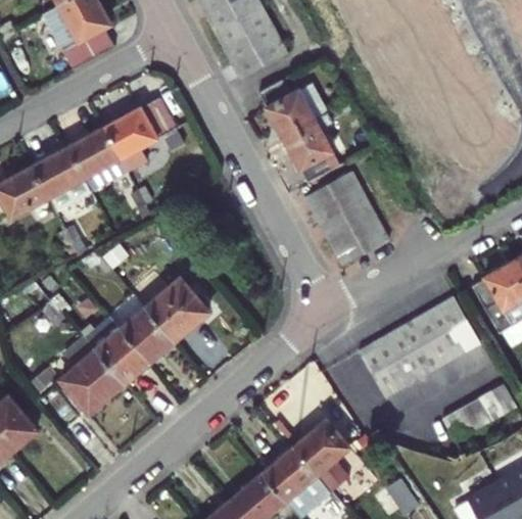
[(96,0),(70,0),(60,6),(80,42),(110,27),(96,0)]
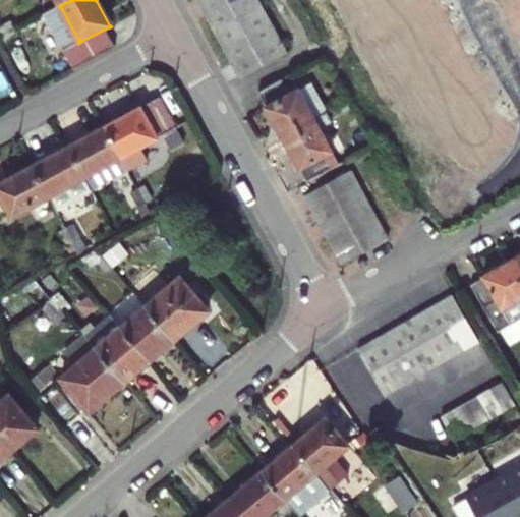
[(199,0),(196,2),(206,17),(230,4),(227,0),(199,0)]
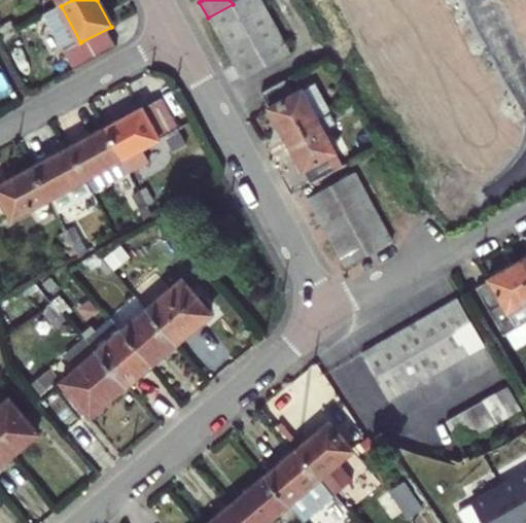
[(241,0),(233,4),(242,21),(267,8),(261,0),(241,0)]
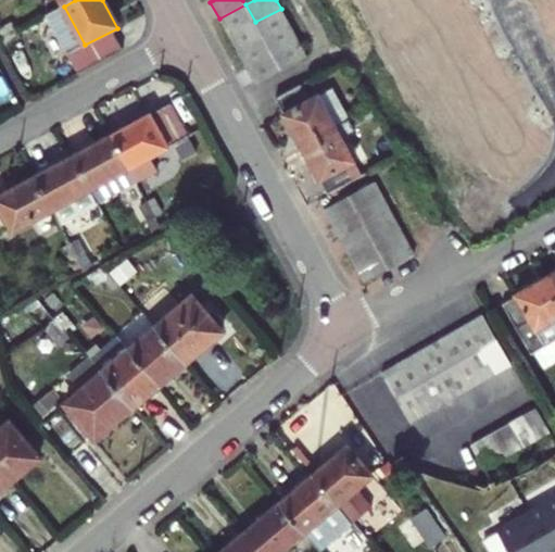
[(219,19),(229,36),(255,22),(246,4),(219,19)]
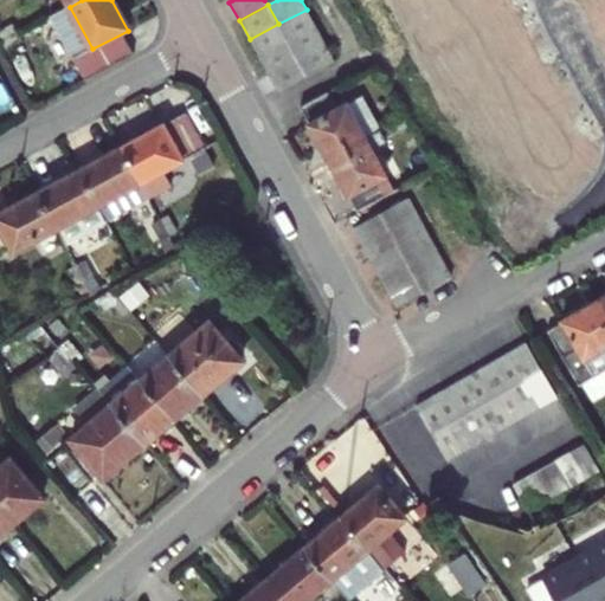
[(307,10),(278,24),(288,41),(316,27),(307,10)]
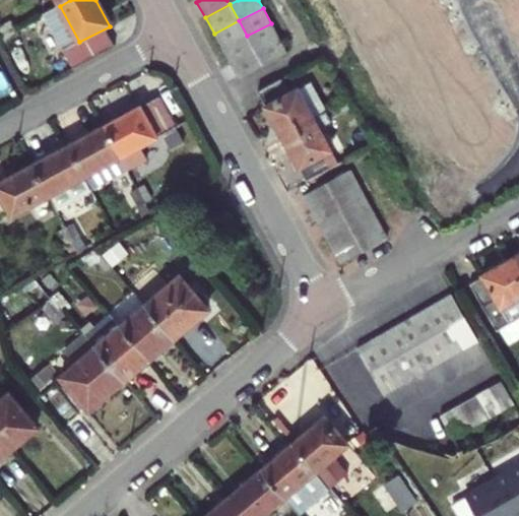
[(239,20),(214,34),(222,49),(247,36),(239,20)]
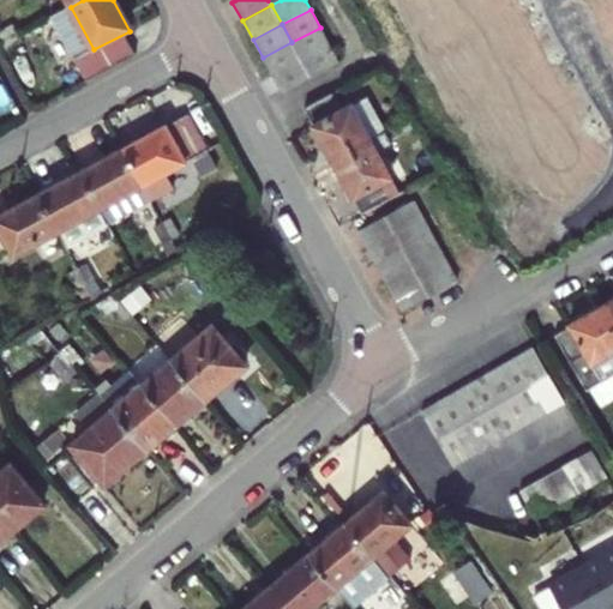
[(14,28),(0,35),(0,38),(4,44),(19,36),(14,28)]
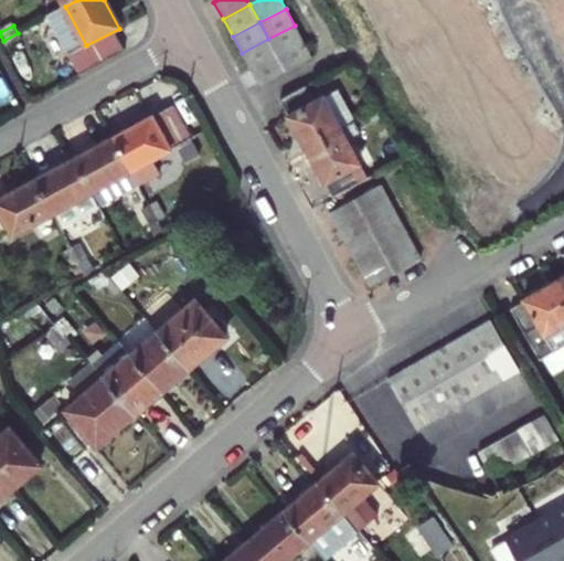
[(295,25),(268,39),(277,56),(304,42),(295,25)]
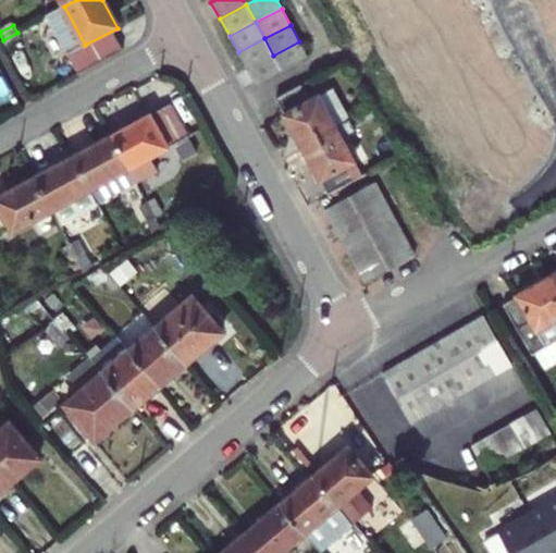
[(21,39),(17,33),(3,40),(7,47),(21,39)]
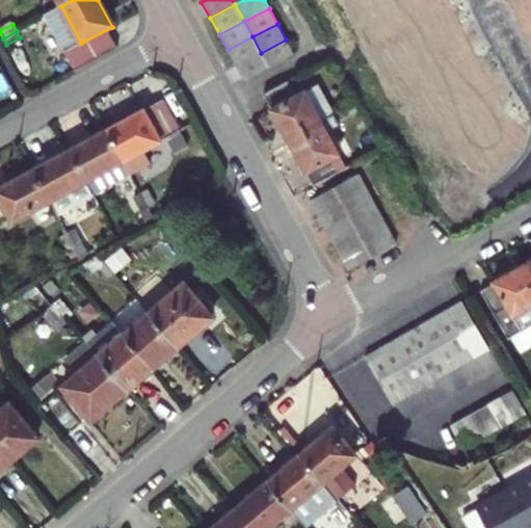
[(253,36),(228,50),(237,67),(261,53),(253,36)]
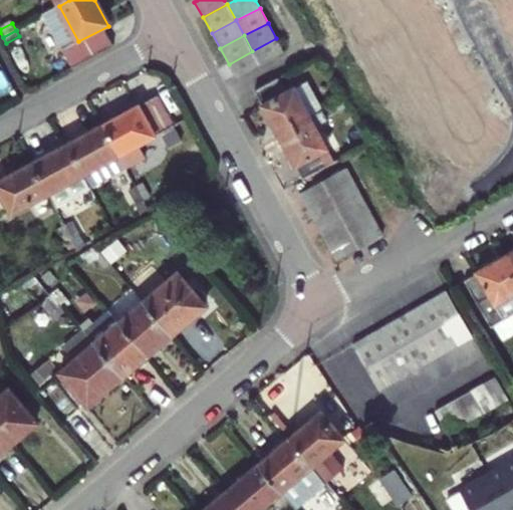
[(252,51),(260,66),(285,53),(276,38),(252,51)]
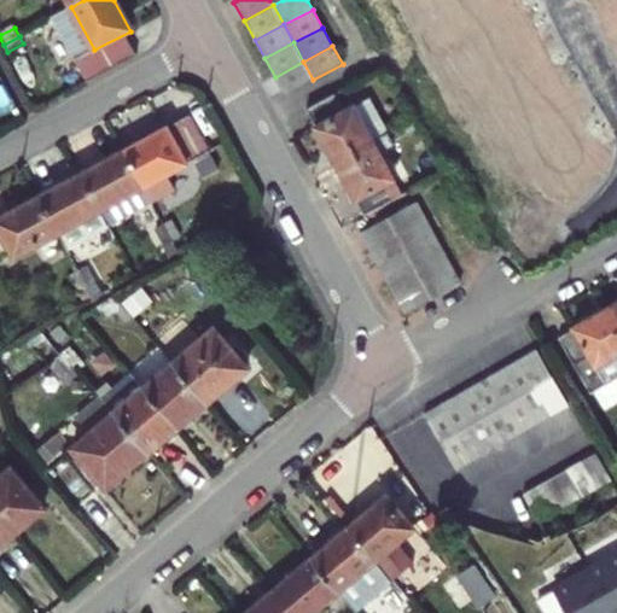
[(303,62),(275,77),(285,95),(313,80),(303,62)]
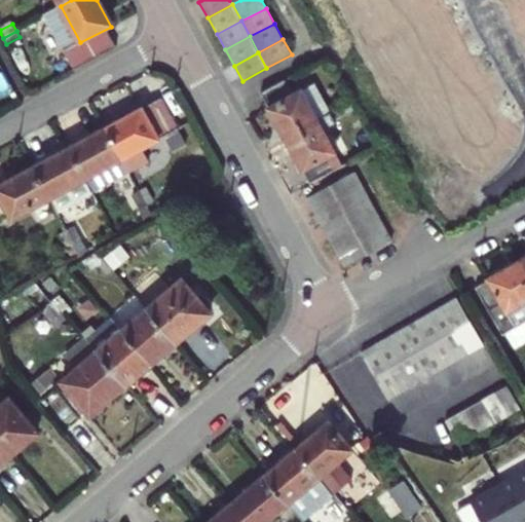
[(287,82),(261,96),(286,141),(329,118),(330,117),(313,85),(294,96),(287,82)]
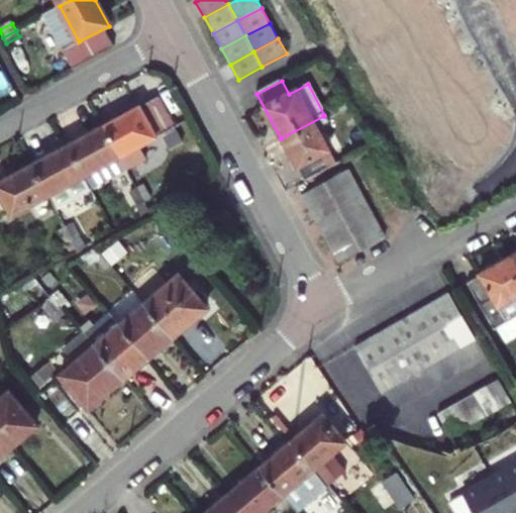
[(102,127),(119,159),(173,129),(157,99),(102,127)]
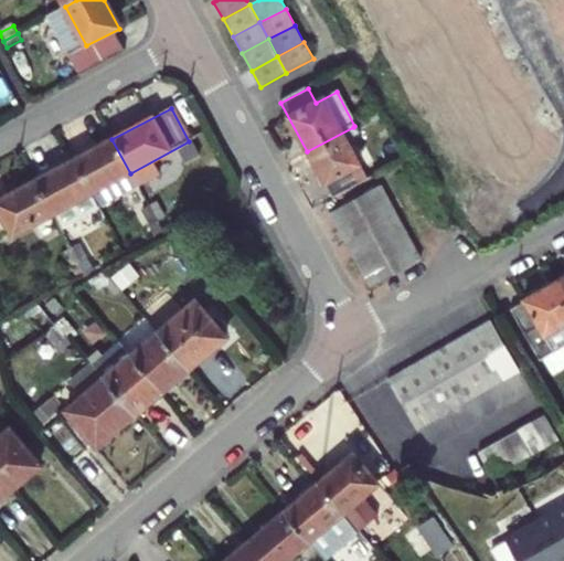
[(360,140),(353,127),(307,151),(331,201),(360,186),(351,169),(359,165),(349,146),(360,140)]
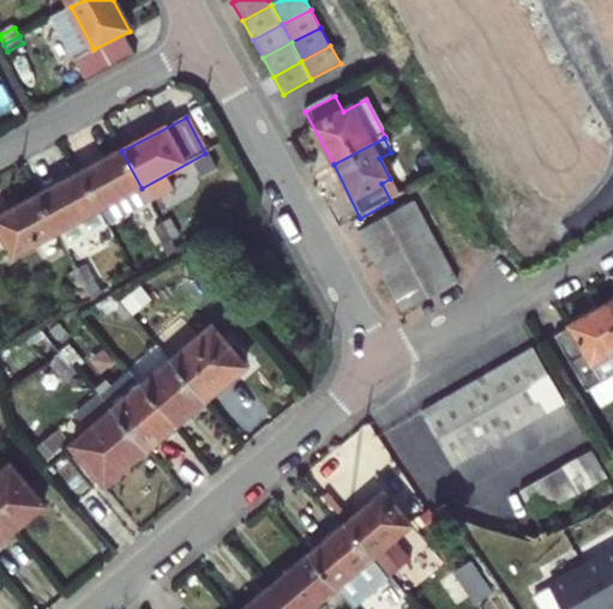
[(121,151),(79,175),(107,225),(149,202),(142,188),(121,151)]
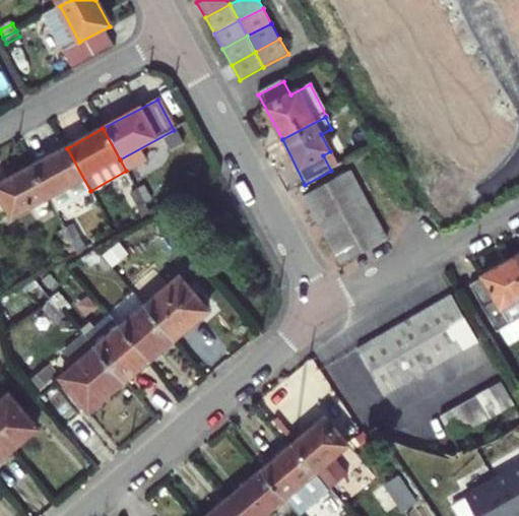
[(90,191),(67,148),(31,168),(48,198),(55,210),(90,191)]
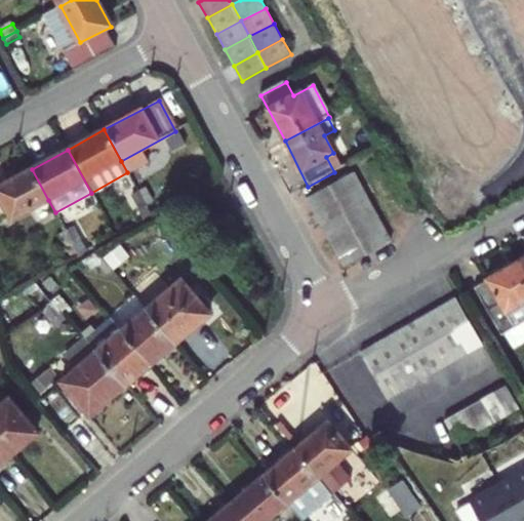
[(343,168),(333,153),(326,157),(334,172),(343,168)]
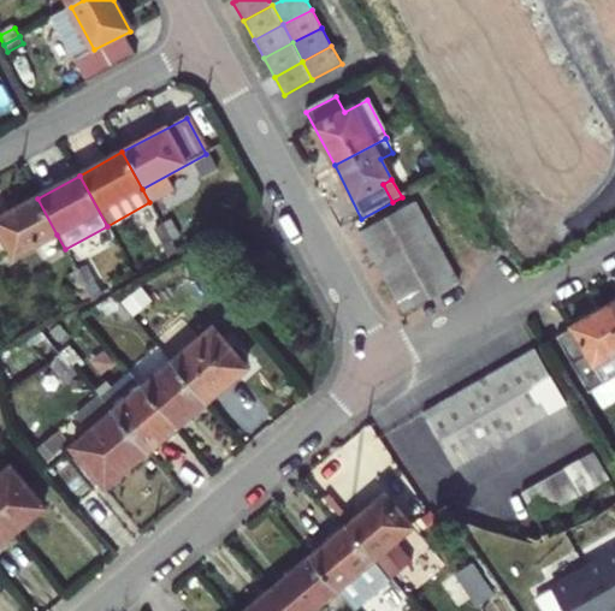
[(57,235),(37,199),(0,217),(0,253),(9,249),(13,257),(57,235)]
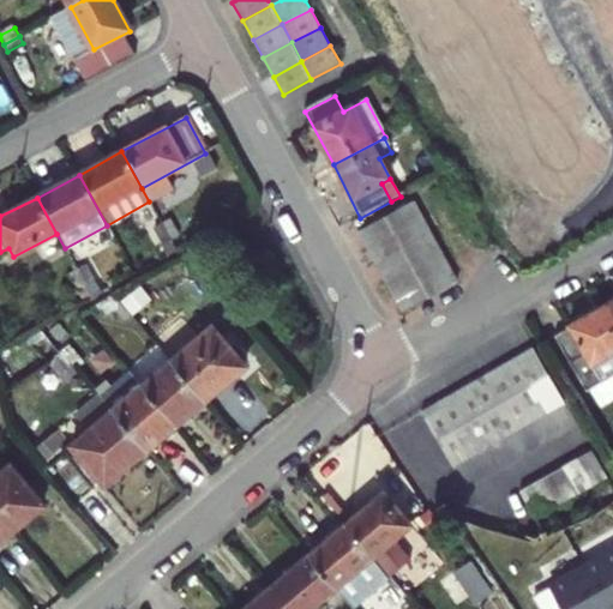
[(386,219),(395,235),(424,219),(415,203),(386,219)]
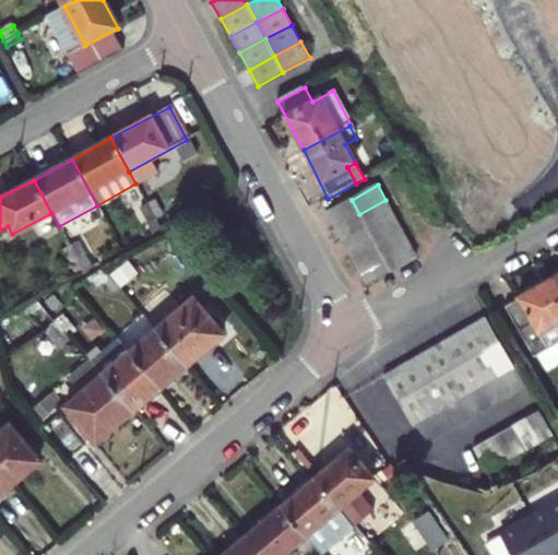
[(327,213),(334,228),(359,214),(352,200),(327,213)]
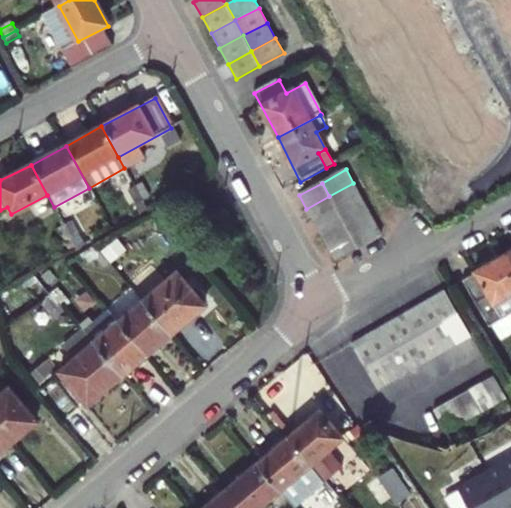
[(329,196),(336,209),(360,196),(353,183),(329,196)]
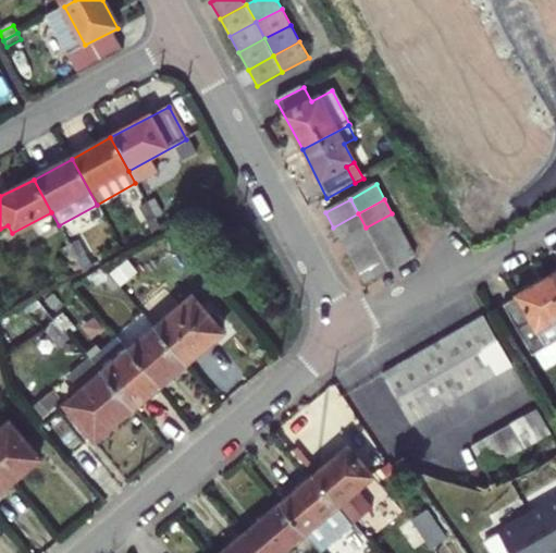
[(153,200),(147,205),(155,219),(161,214),(153,200)]
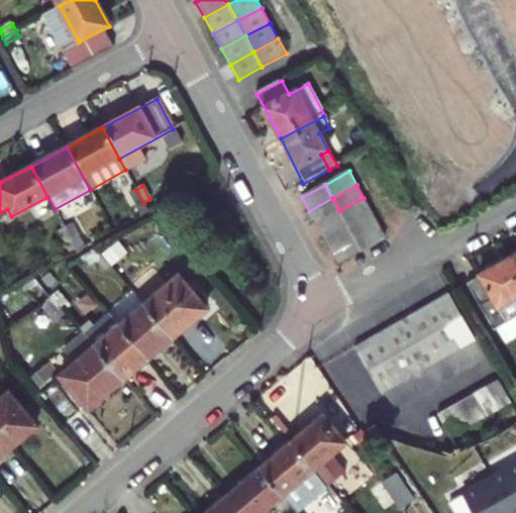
[(136,206),(143,203),(136,190),(129,194),(136,206)]
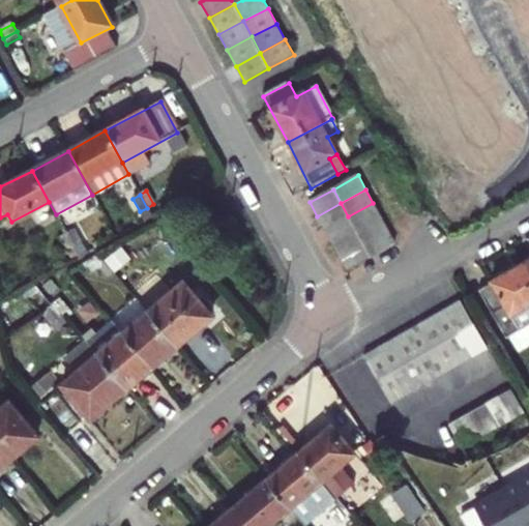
[(341,203),(317,216),(323,229),(348,216),(341,203)]
